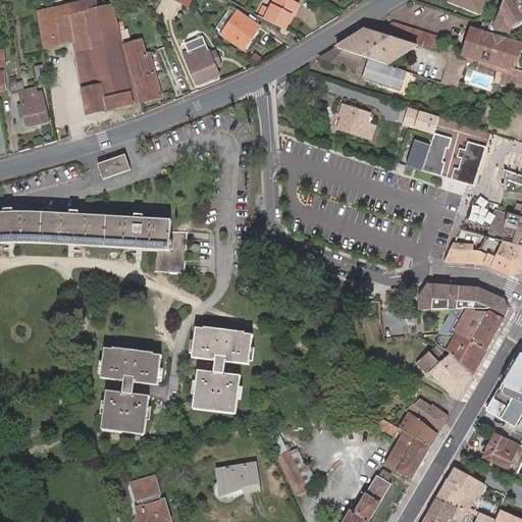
[(121,40),(111,0),(109,0),(94,0),(64,6),(63,1),(52,4),(53,8),(37,12),(45,46),(74,41),(87,113),(140,101),(123,44),(122,40),(121,40)]
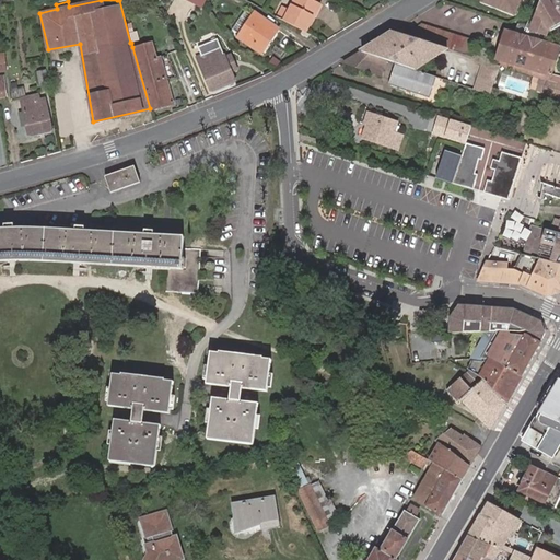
[(319,7),(305,0),(294,0),(289,11),(284,21),(305,32),(313,15),(315,16),(319,7)]
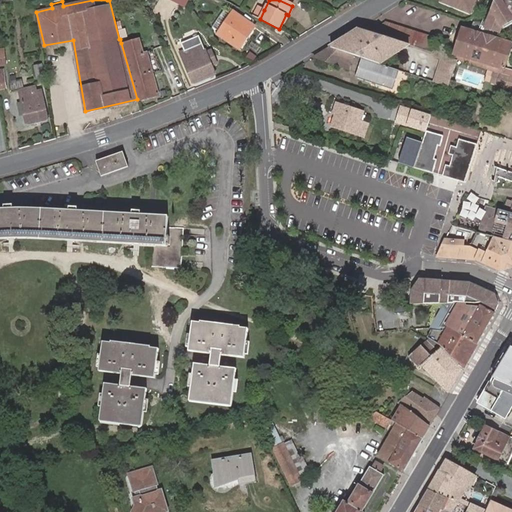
[(471,12),(475,0),(445,0),(445,2),(471,12)]
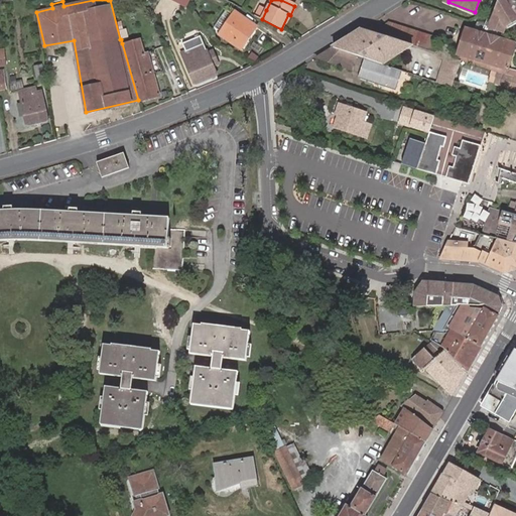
[(499,29),(504,31),(507,25),(515,20),(515,0),(502,0),(493,19),(488,17),(486,25),(499,29)]
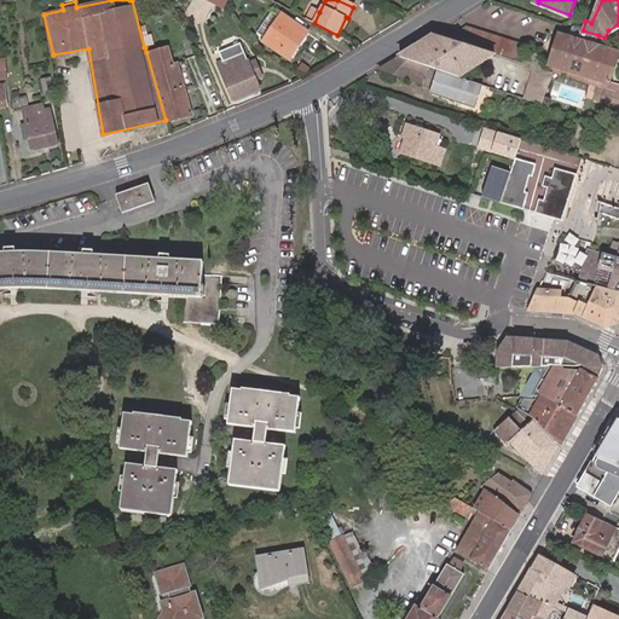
[(314,23),(319,12),(313,9),(308,19),(314,23)]
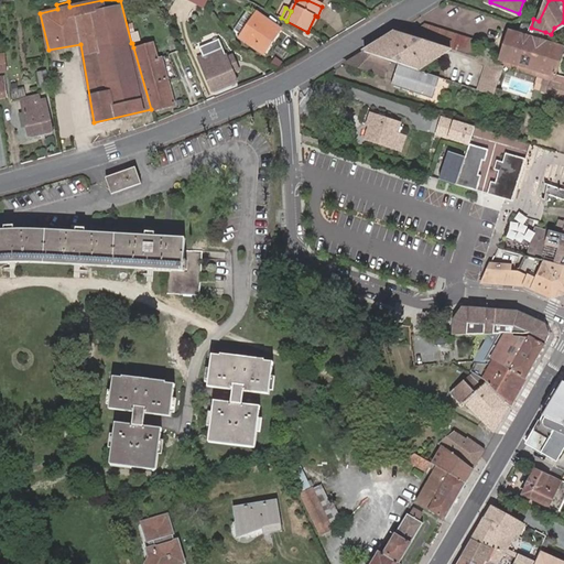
[(257,44),(268,51),(282,31),(257,13),(242,34),(249,40),(248,42),(256,46),(257,44)]
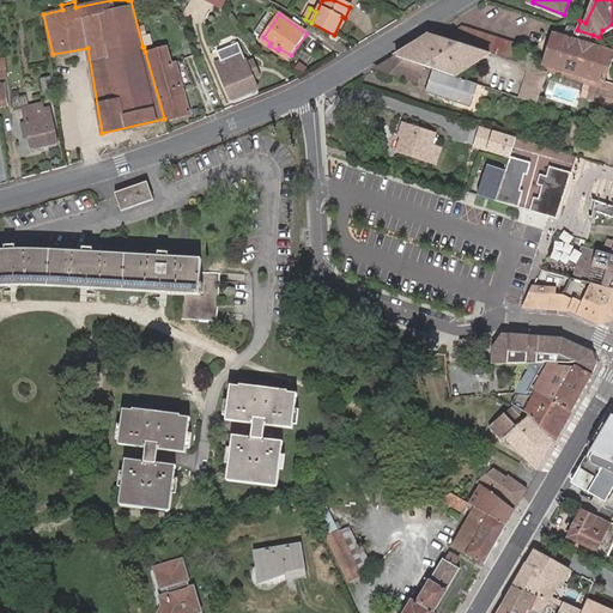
[(444,36),(496,53),(515,59),(520,44),(462,25),(444,36)]
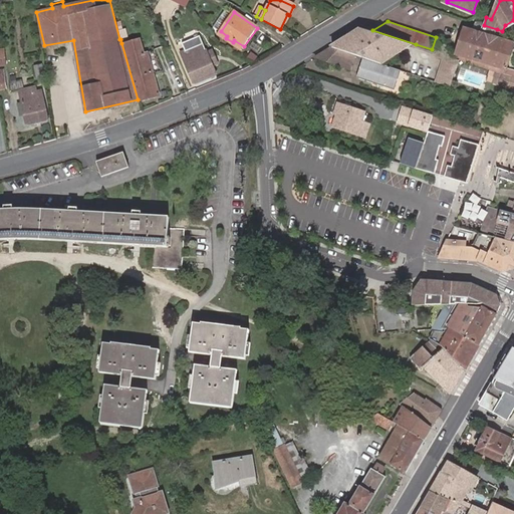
[(513,42),(494,36),(497,29),(484,25),(483,24),(482,28),(481,32),(464,27),(456,57),(459,59),(496,71),(504,74),(507,67),(513,43),(513,42)]
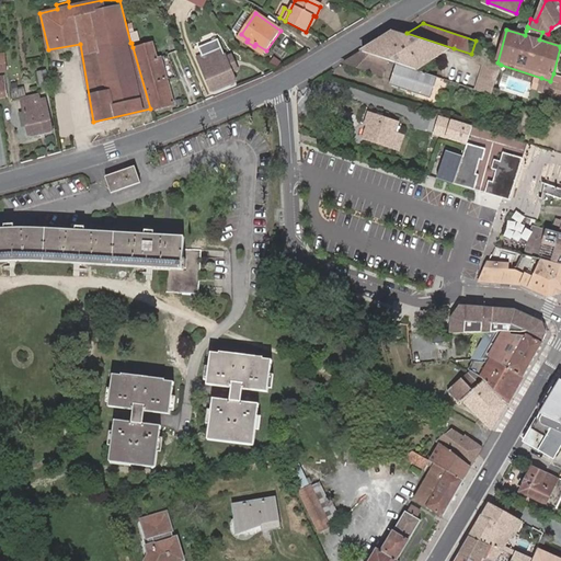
[(408,34),(396,30),(363,50),(386,58),(398,63),(416,69),(444,52),(443,46),(418,38),(408,34)]
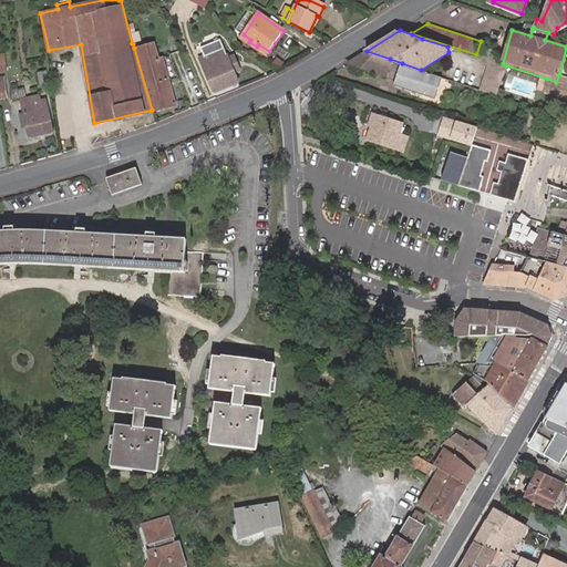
[(266,54),(269,51),(258,44),(257,47),(249,42),(250,40),(244,34),(241,38),(266,54)]
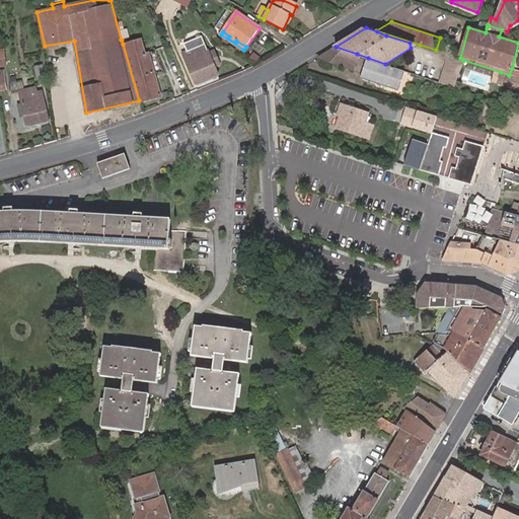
[(187,51),(182,53),(197,85),(218,75),(215,67),(211,58),(216,56),(214,51),(209,53),(202,35),(183,44),(187,51)]
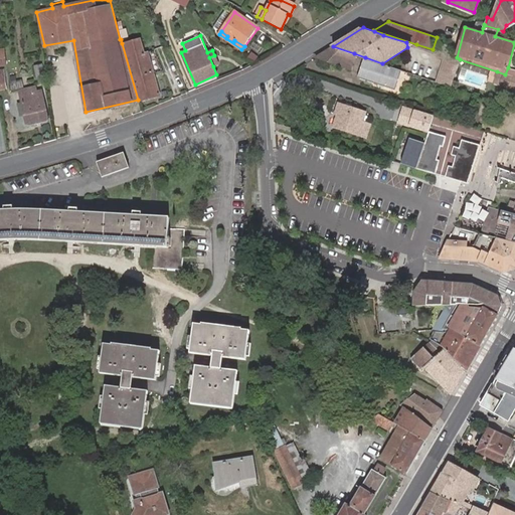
[(140,38),(122,43),(138,100),(160,94),(149,52),(144,53),(140,38)]
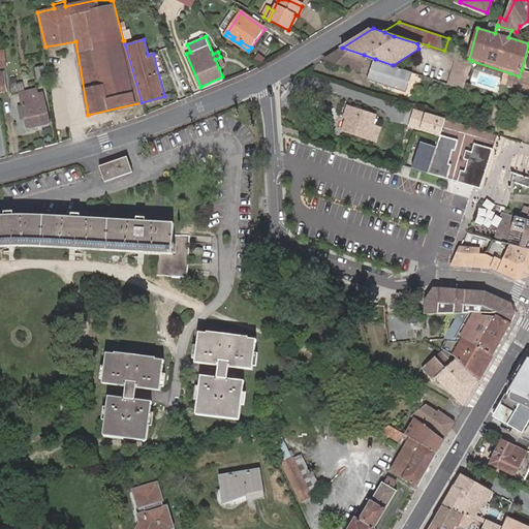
[(364,55),(342,48),(325,58),(360,70),(364,55)]
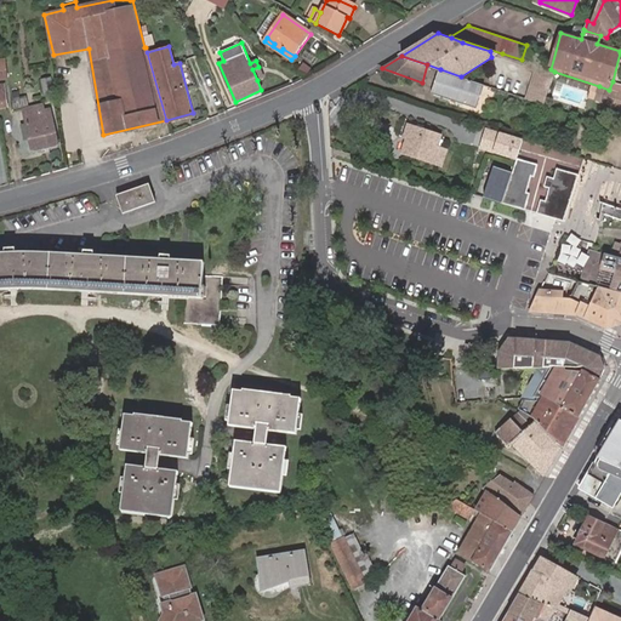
[(551,69),(539,66),(527,98),(543,104),(554,72),(551,69)]
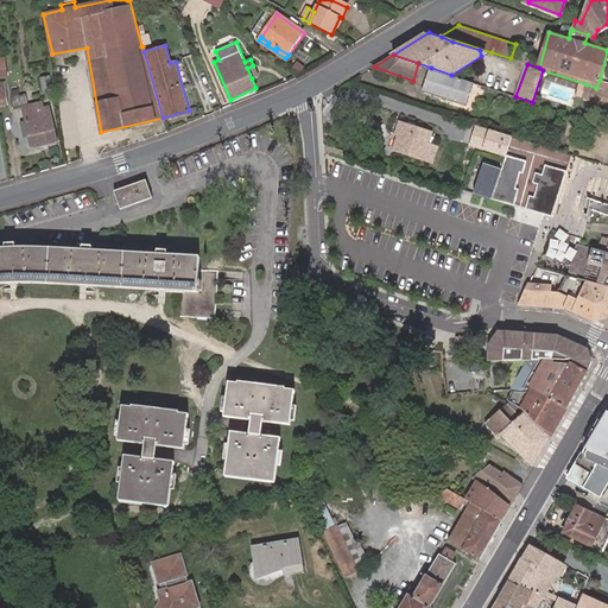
[(253,65),(247,68),(252,78),(258,76),(253,65)]
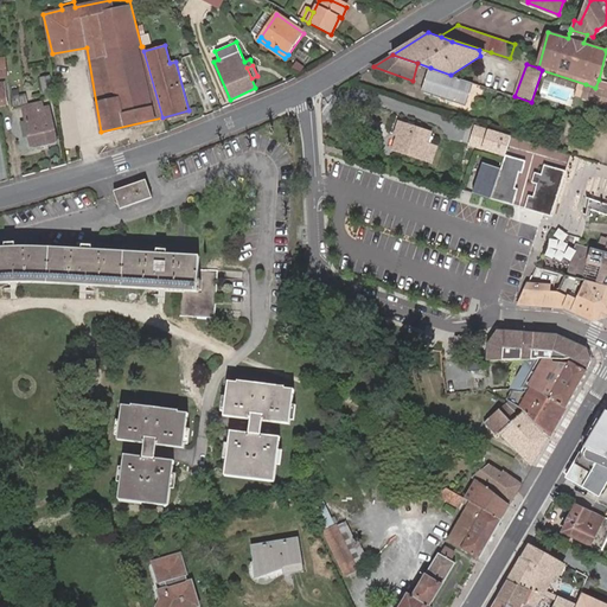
[(465,106),(473,81),(451,75),(430,68),(423,89),(446,96),(446,98),(465,106)]
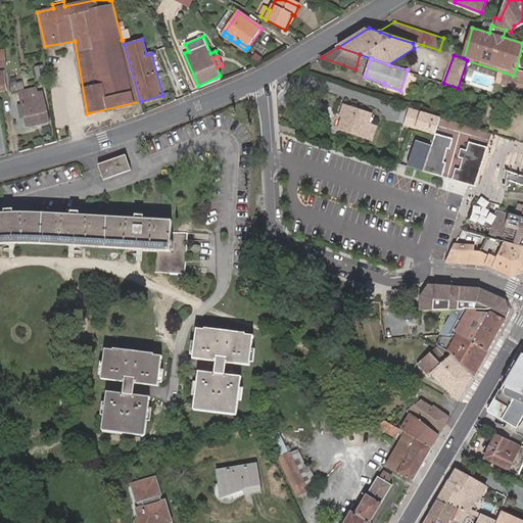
[(35,65),(37,79),(45,78),(43,63),(35,65)]
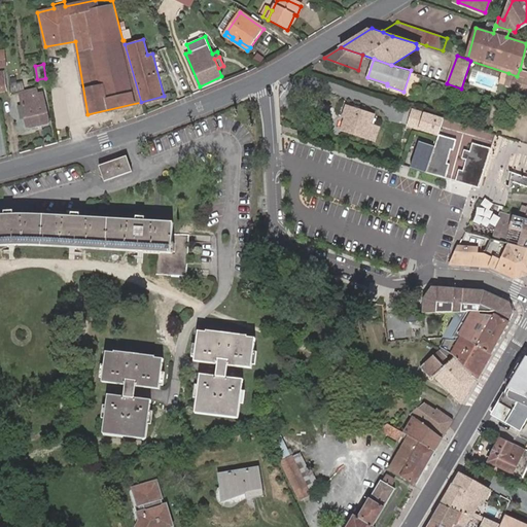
[(526,71),(520,69),(517,76),(526,78),(526,71)]
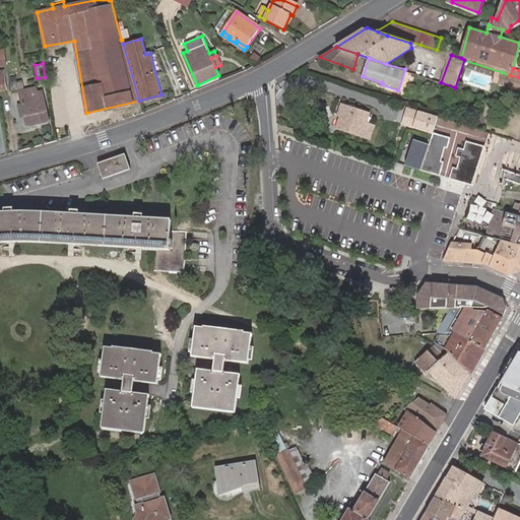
[(507,84),(510,75),(502,72),(499,82),(507,84)]
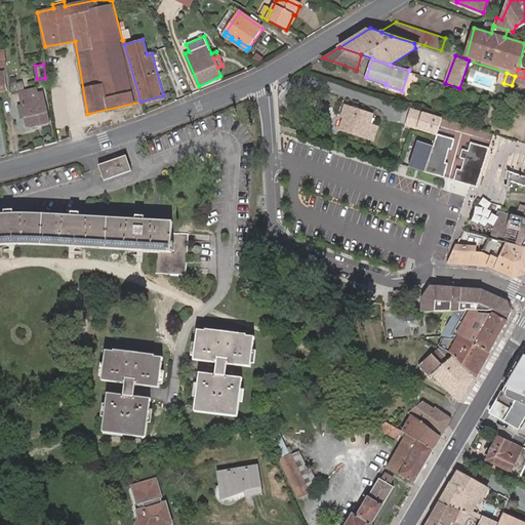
[(524,78),(515,76),(512,85),(524,89),(524,78)]
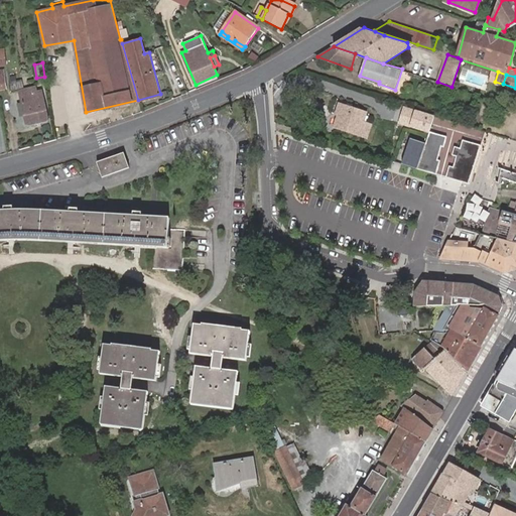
[(38,91),(21,94),(28,126),(48,122),(41,90),(38,91)]
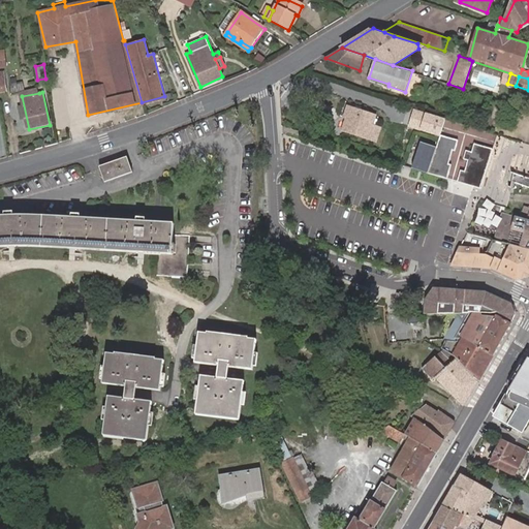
[(494,99),(489,113),(504,118),(509,104),(494,99)]
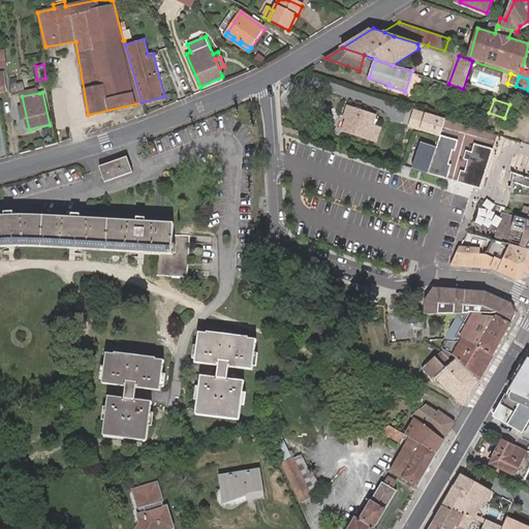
[(346,117),(343,129),(376,139),(380,127),(376,126),(378,116),(347,106),(344,116),(346,117)]
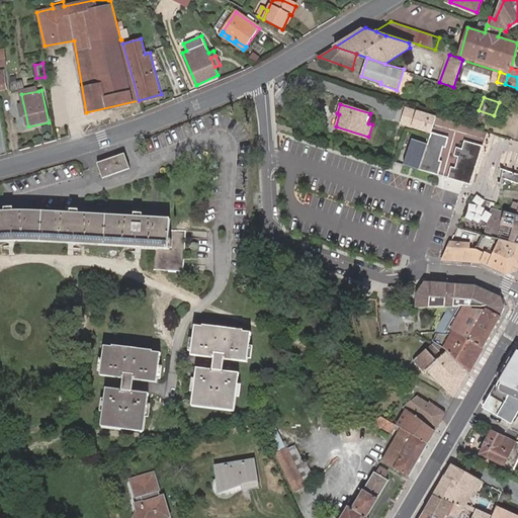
[(396,123),(430,135),(431,134),(435,118),(402,107),(396,123)]
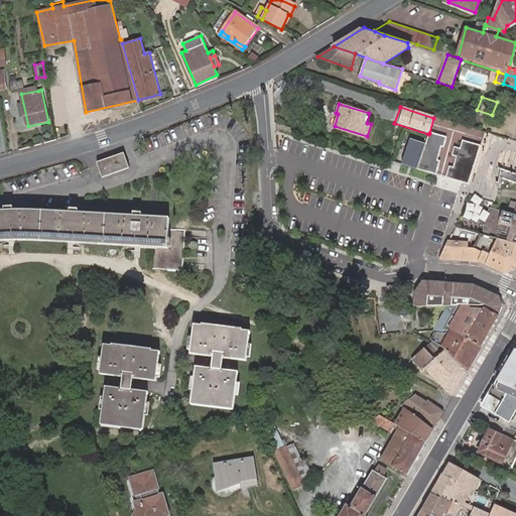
[(425,143),(417,167),(436,173),(439,161),(436,160),(440,147),(443,148),(446,137),(429,133),(428,134),(425,143)]
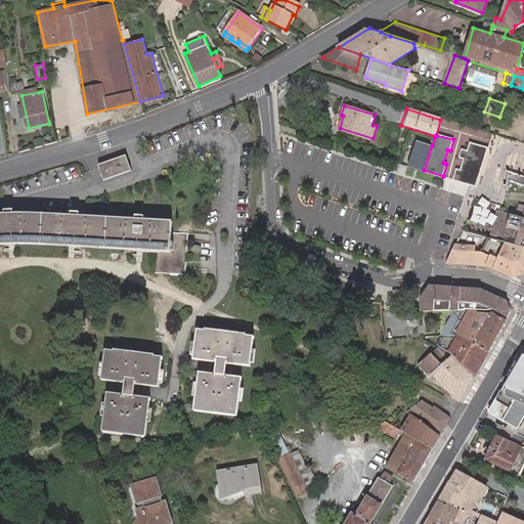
[(424,170),(432,145),(417,140),(408,165),(424,170)]
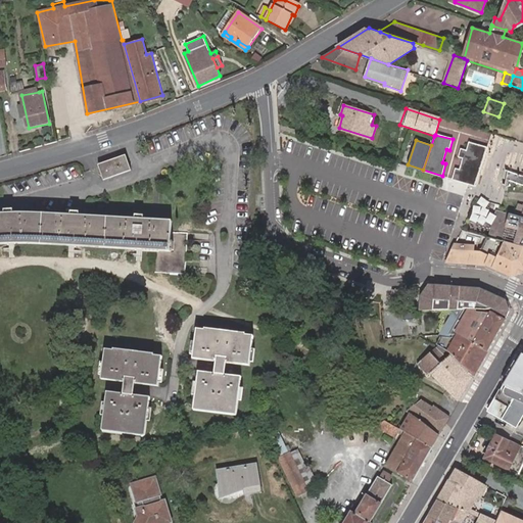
[(455,168),(450,179),(474,186),(487,147),(470,142),(467,150),(461,148),(458,157),(462,158),(459,170),(455,168)]
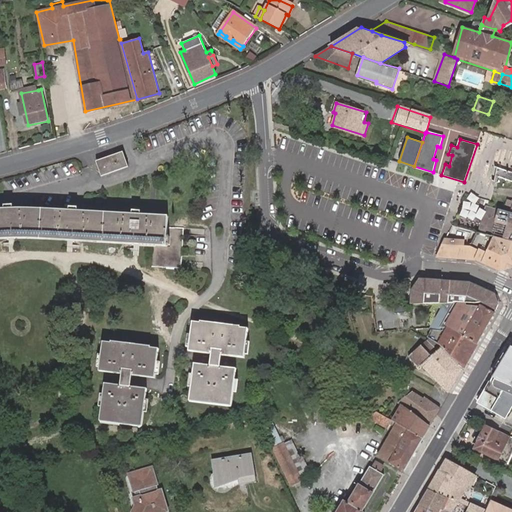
[(118,165),(126,163),(123,154),(101,161),(104,169),(110,168),(111,170),(118,168),(118,165)]
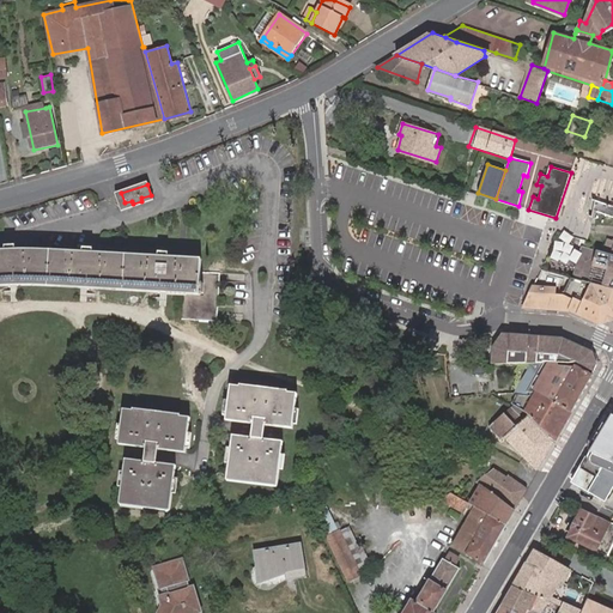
[(612,241),(607,240),(604,250),(612,253),(612,205),(608,204),(596,199),(594,208),(612,214),(612,241)]
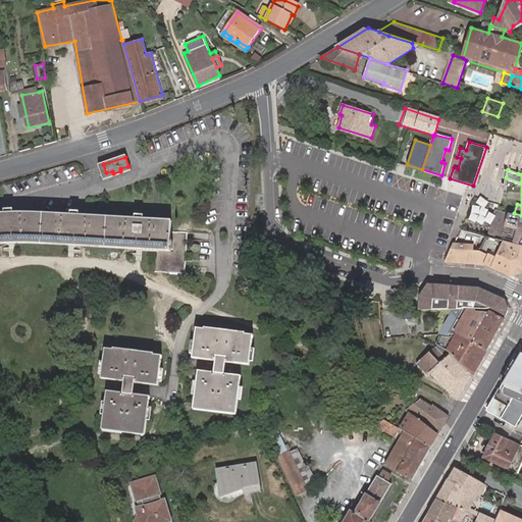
[(0,243),(5,243),(22,242),(156,249),(155,270),(188,272),(190,231),(172,230),(173,219),(145,218),(145,214),(138,214),(137,218),(81,214),(81,211),(71,211),(71,214),(48,213),(29,212),(14,212),(14,208),(6,208),(6,212),(0,212),(0,243)]
